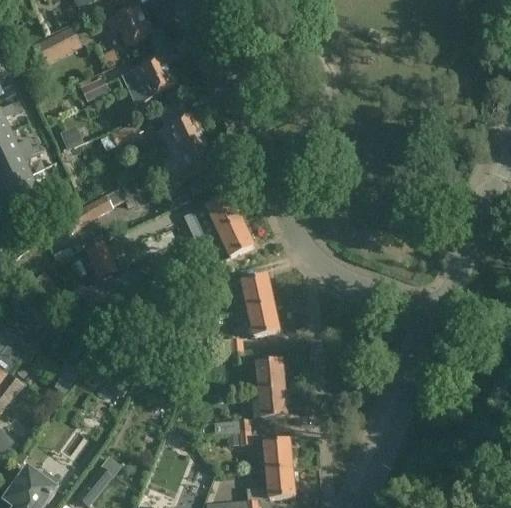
[(139,6),(108,20),(113,32),(120,29),(128,47),(155,34),(148,19),(146,20),(139,6)]
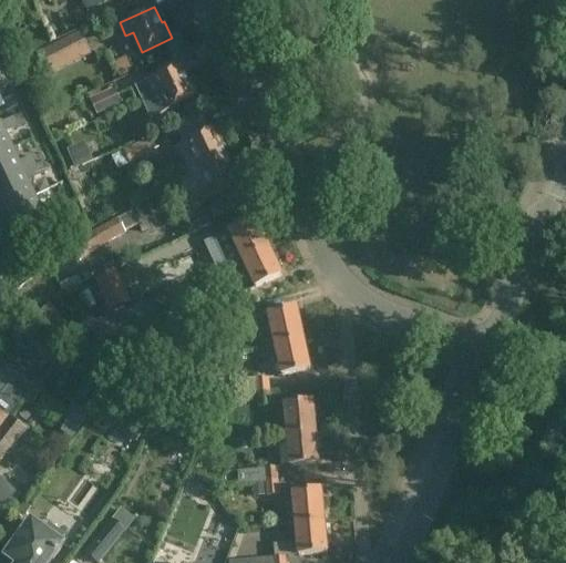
[(92,51),(81,29),(41,50),(52,72),(92,51)]
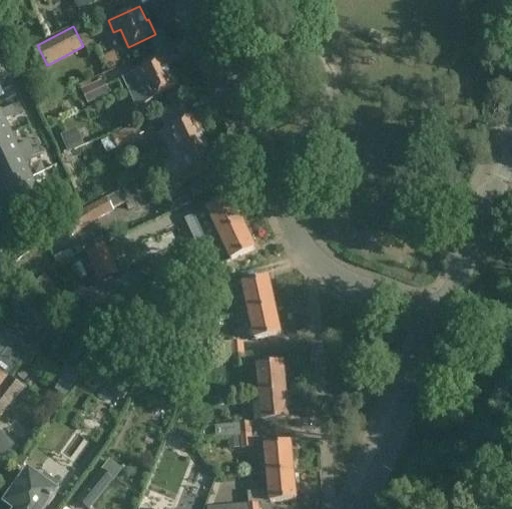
[(114,50),(104,55),(109,67),(120,62),(114,50)]
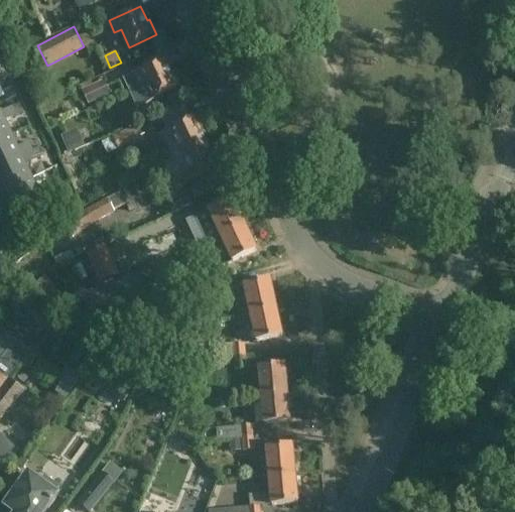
[(164,57),(132,72),(138,84),(145,81),(152,97),(179,85),(174,72),(171,73),(164,57)]
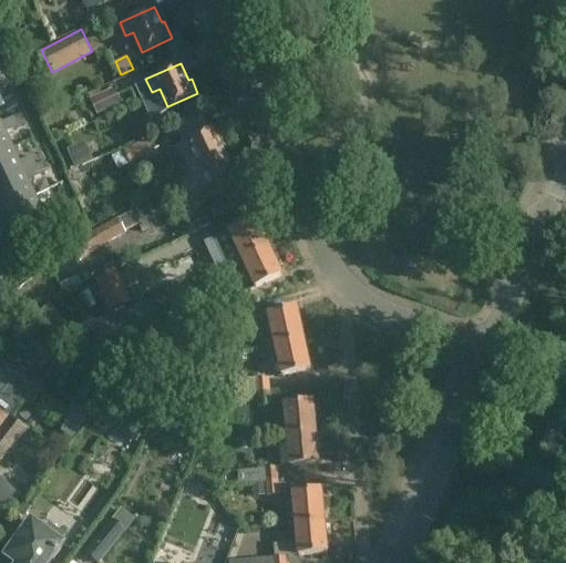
[(152,92),(145,79),(135,84),(141,96),(152,92)]
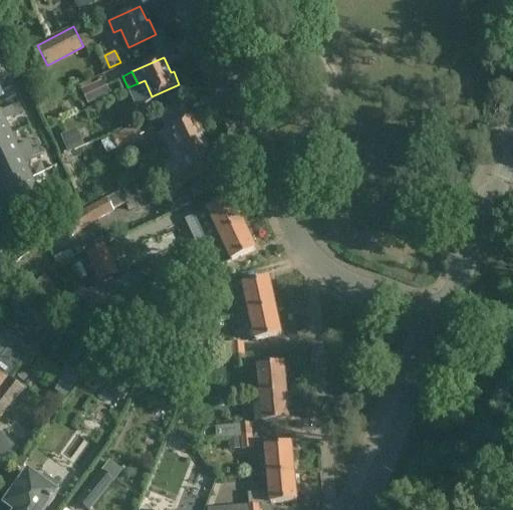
[(112,91),(105,78),(81,89),(88,103),(112,91)]
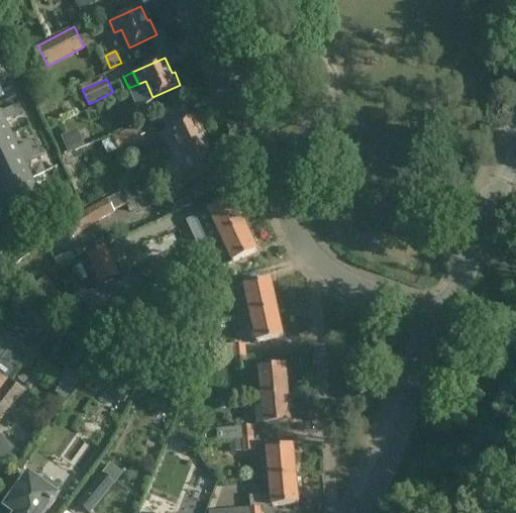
[(17,94),(13,85),(3,90),(7,99),(17,94)]
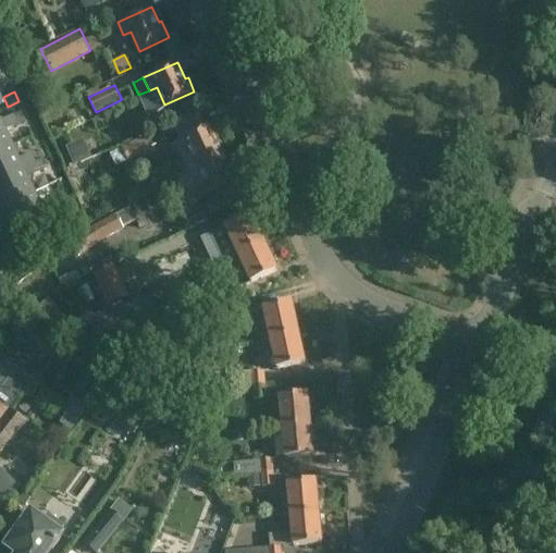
[(48,94),(38,98),(44,109),(53,105),(48,94)]
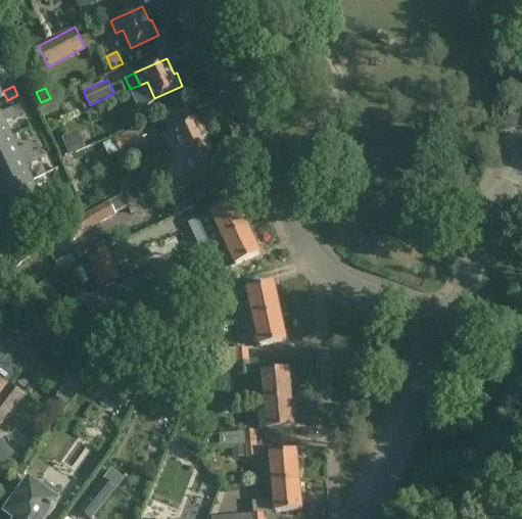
[(0,138),(13,133),(7,120),(26,111),(21,102),(3,110),(0,110),(0,138)]
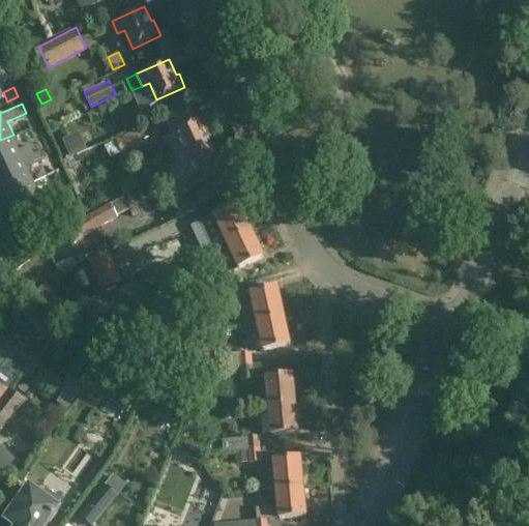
[(169,144),(177,163),(212,145),(200,119),(165,136),(169,144)]
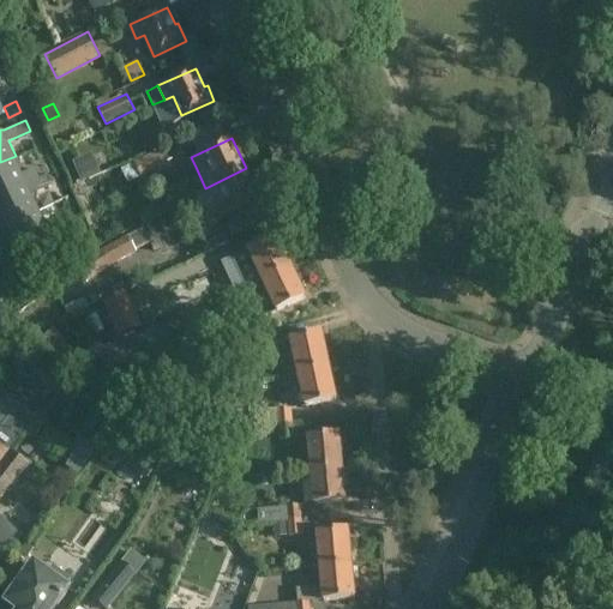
[(169,163),(162,148),(134,161),(143,176),(169,163)]
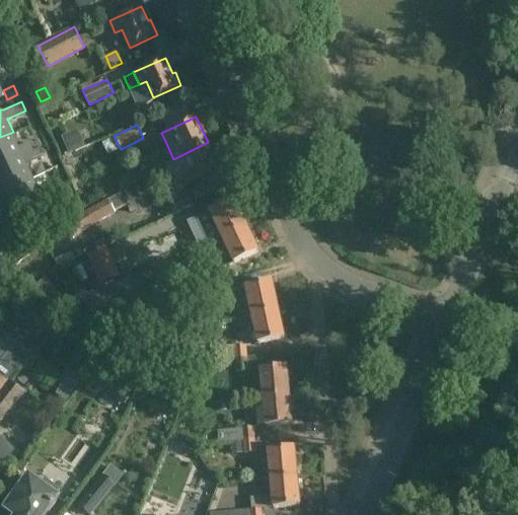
[(19,145),(13,132),(0,137),(0,165),(34,149),(30,140),(19,145)]
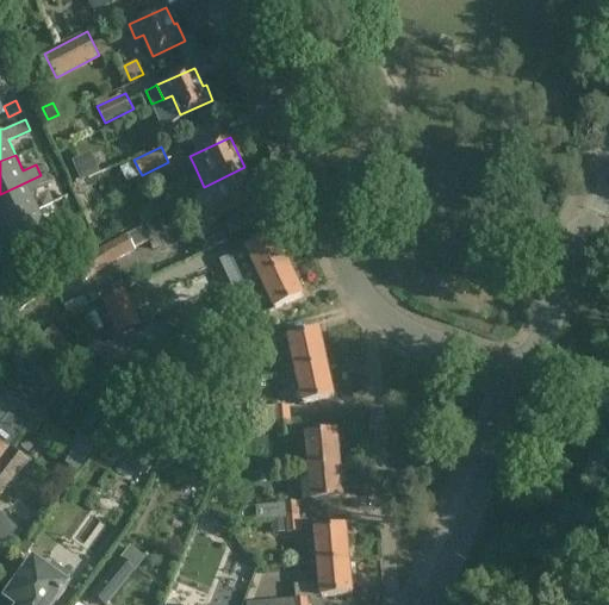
[(140,173),(132,158),(119,164),(126,179),(140,173)]
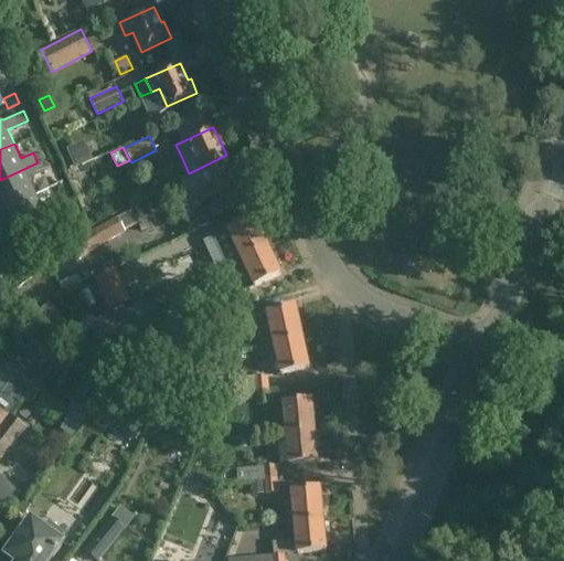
[(240,183),(226,155),(189,173),(197,191),(202,201),(205,200),(226,190),(240,183)]
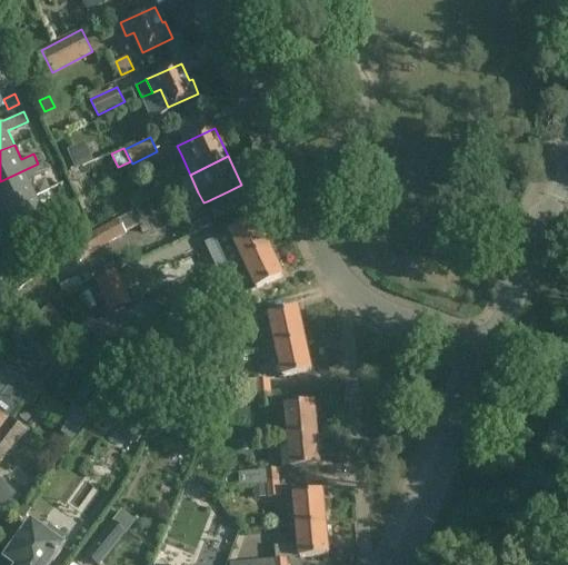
[(42,172),(38,164),(0,181),(0,207),(1,209),(37,192),(30,179),(42,172)]
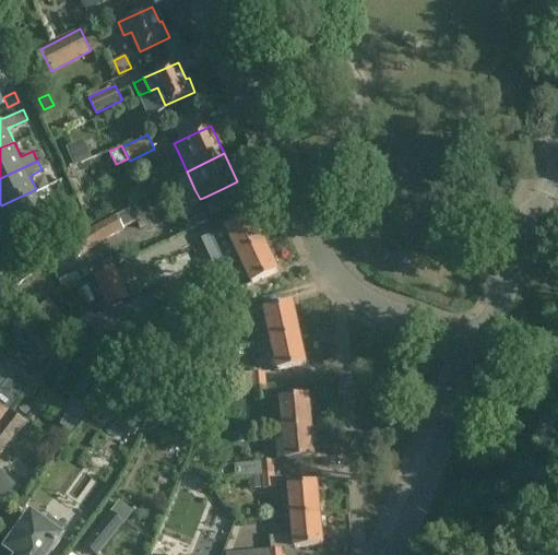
[(44,204),(36,189),(1,205),(13,231),(48,214),(60,209),(56,199),(44,204)]
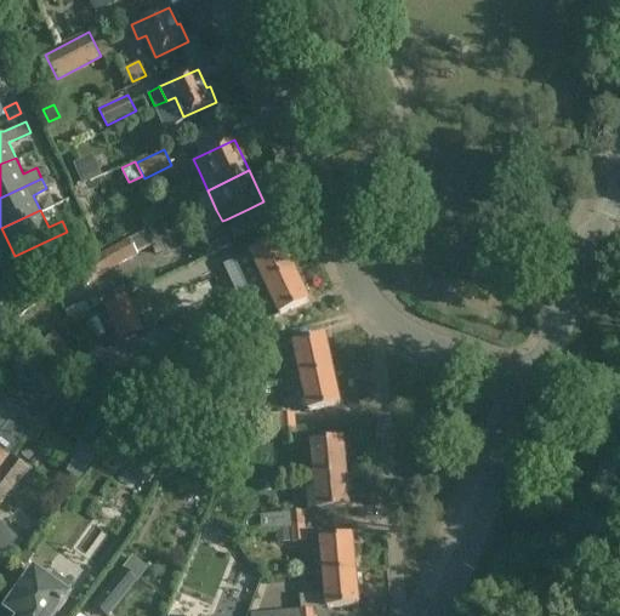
[(142,221),(146,228),(148,234),(158,229),(152,216),(142,221)]
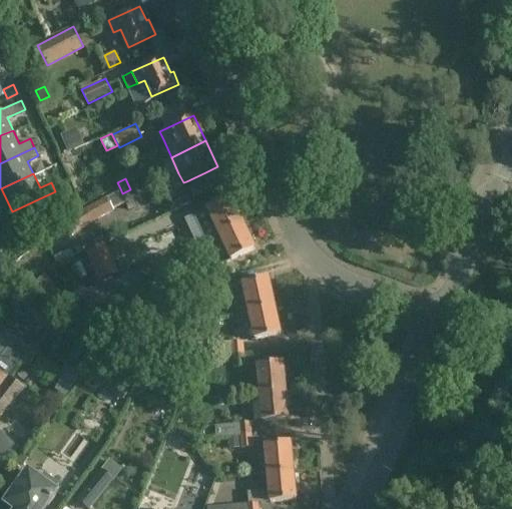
[(173,178),(162,185),(173,201),(183,194),(173,178)]
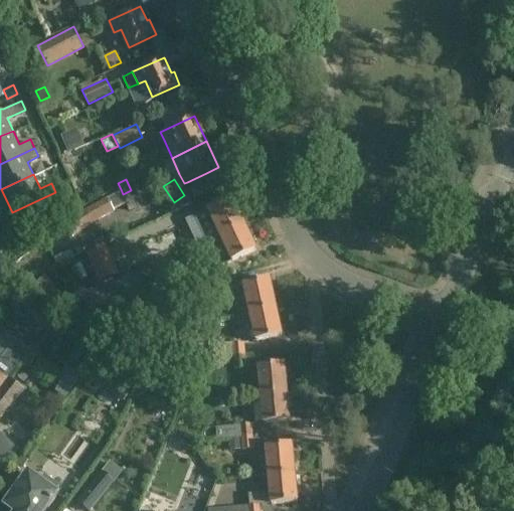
[(126,200),(123,194),(121,189),(109,195),(111,200),(114,206),(126,200)]
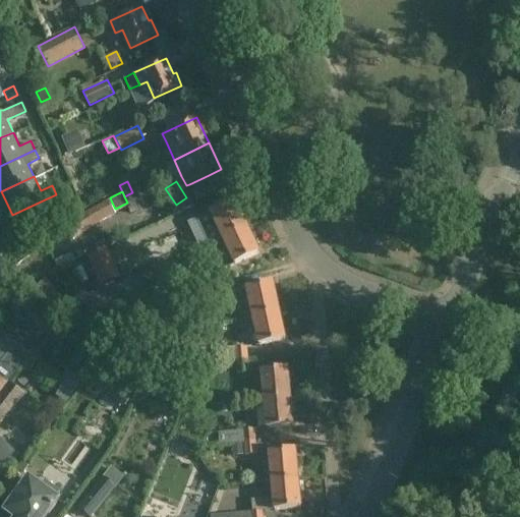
[(130,210),(138,206),(132,192),(124,196),(127,203),(130,210)]
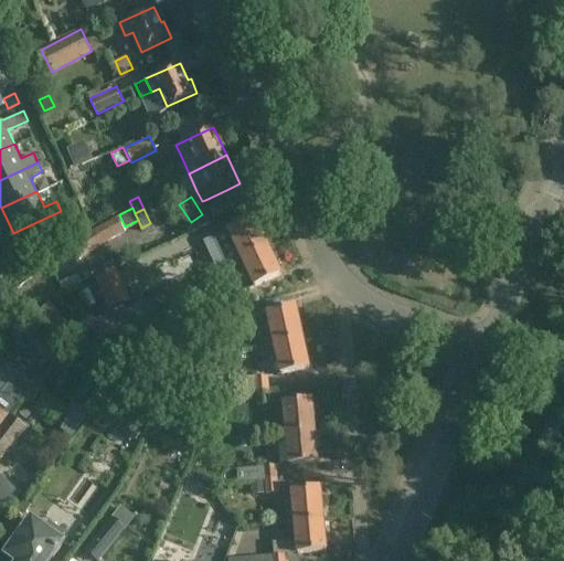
[(213,235),(226,263),(242,255),(268,243),(255,215),(213,235)]
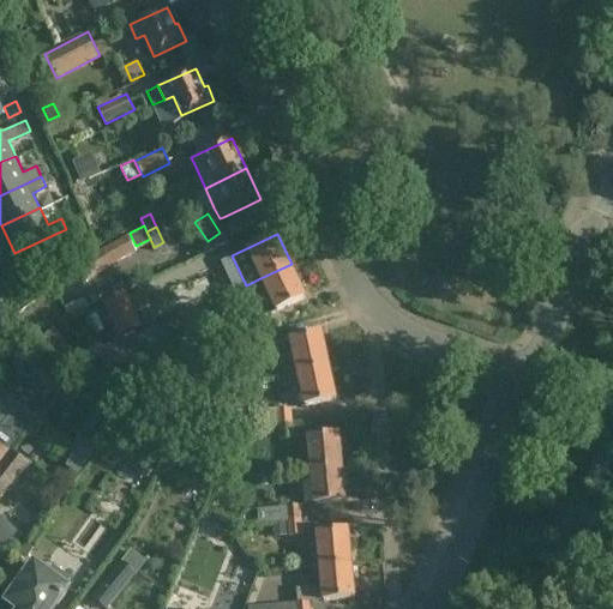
[(137,249),(136,246),(132,239),(104,254),(83,271),(88,279),(112,263),(137,249)]
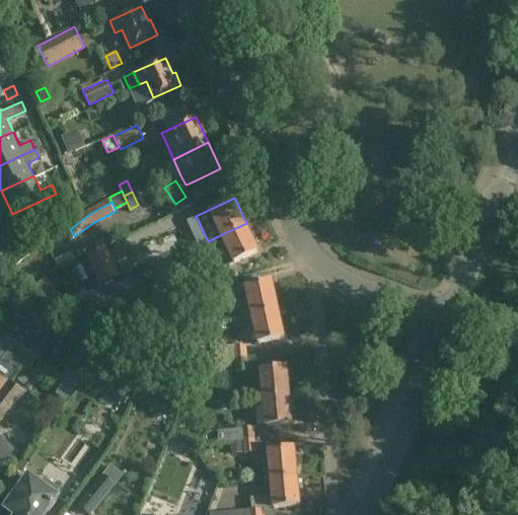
[(259,249),(247,224),(223,236),(234,261),(259,249)]
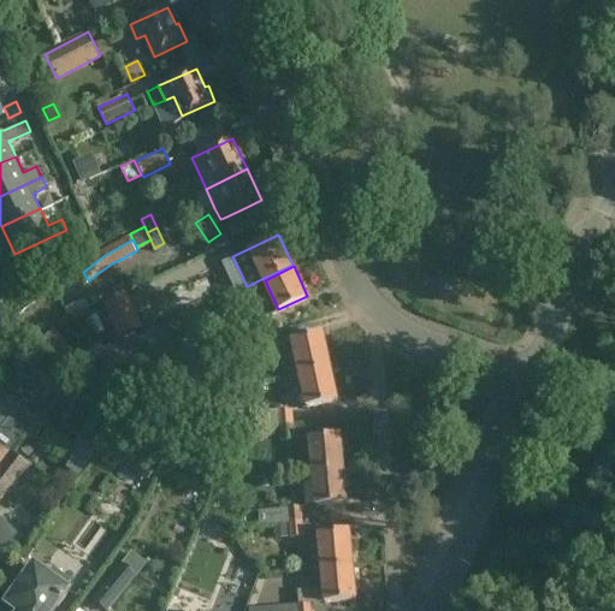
[(145,327),(128,289),(104,300),(120,338),(145,327)]
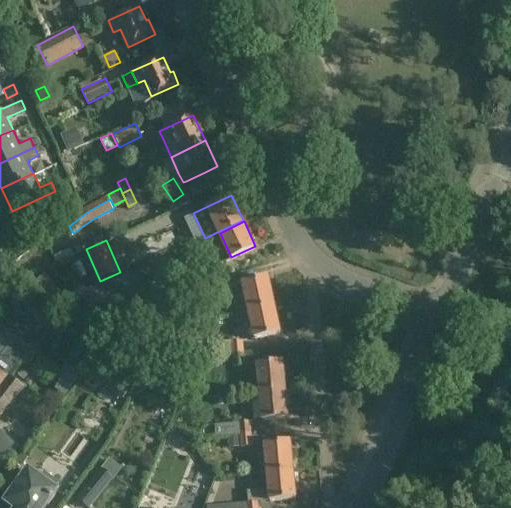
[(0,248),(0,266),(9,258),(0,248)]
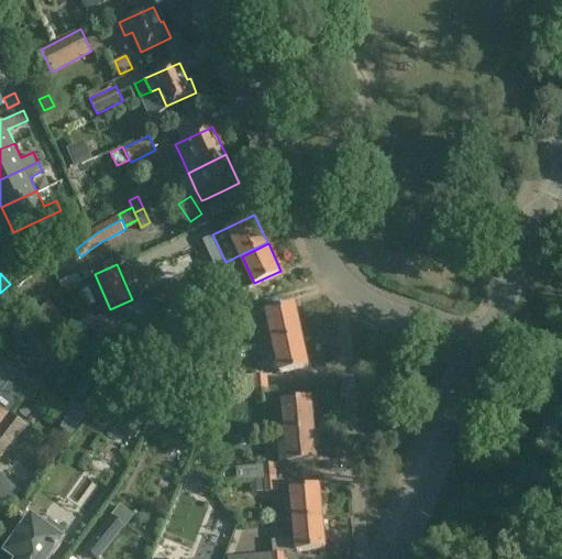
[(232,293),(234,296),(254,287),(252,283),(232,293)]
